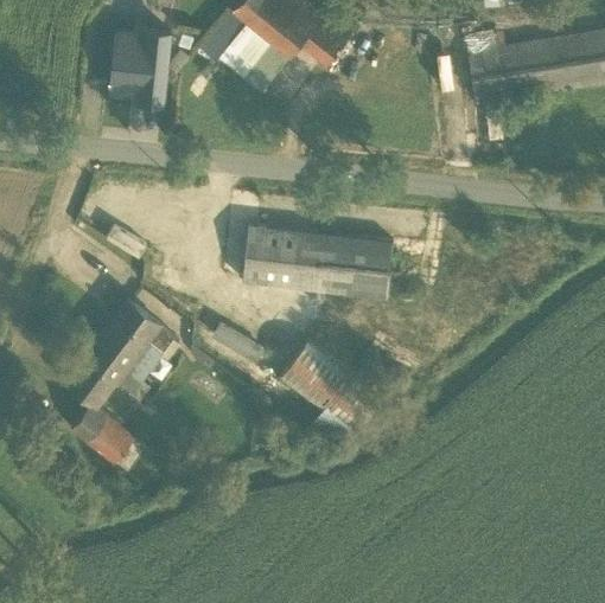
[(240,0),(201,47),(217,61),(220,58),(263,92),(300,44),(329,65),(357,26),(324,0),(240,0)]
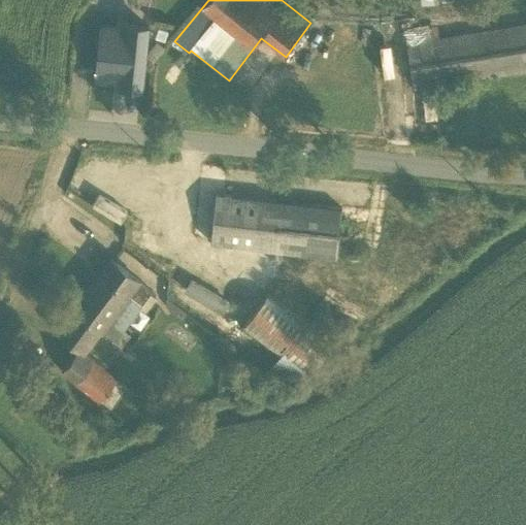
[(127,28),(103,27),(97,80),(124,84),(124,88),(141,90),(149,27),(128,25),(127,28)]
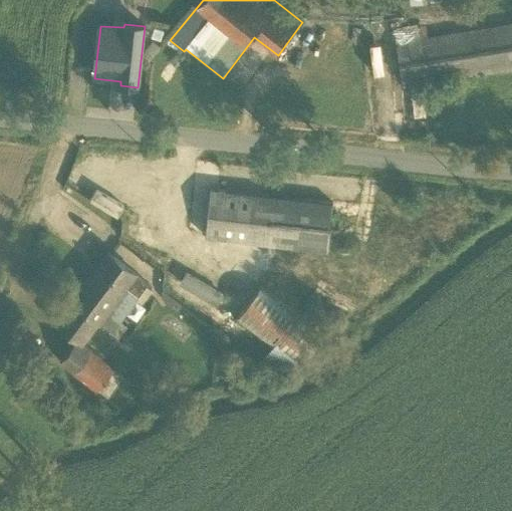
[(511,25),(503,27),(429,39),(427,27),(418,28),(418,26),(417,26),(396,30),(406,87),(511,69),(511,25)]
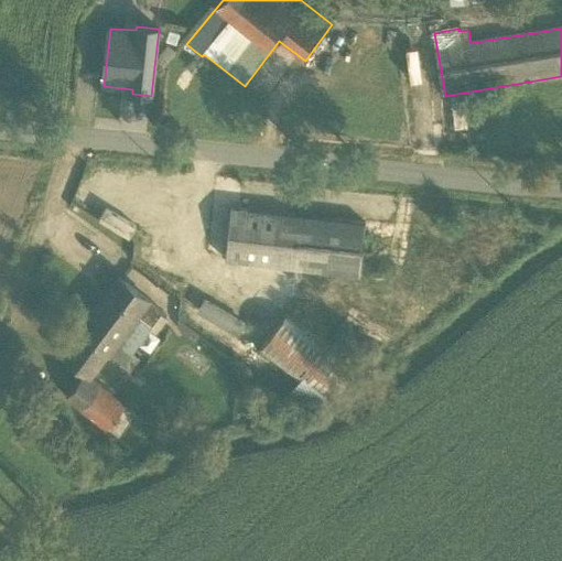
[(169,47),(158,62),(165,67),(176,54),(169,47)]
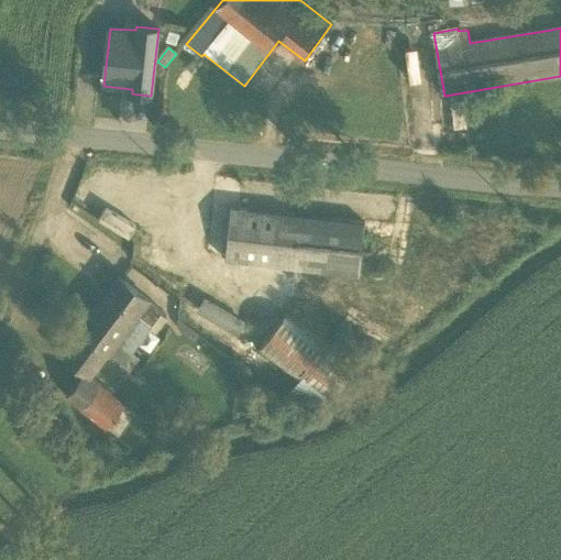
[(360,278),(366,224),(231,210),(226,264),(360,278)]
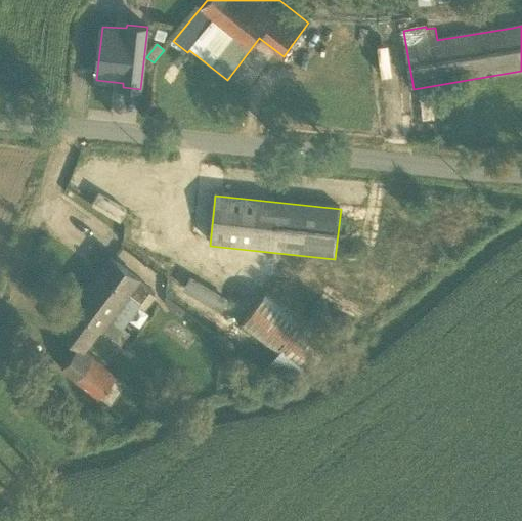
[(145,313),(156,299),(150,295),(153,293),(141,284),(142,283),(111,259),(71,311),(73,312),(56,334),(85,355),(101,334),(102,335),(103,334),(115,342),(139,309),(145,313)]
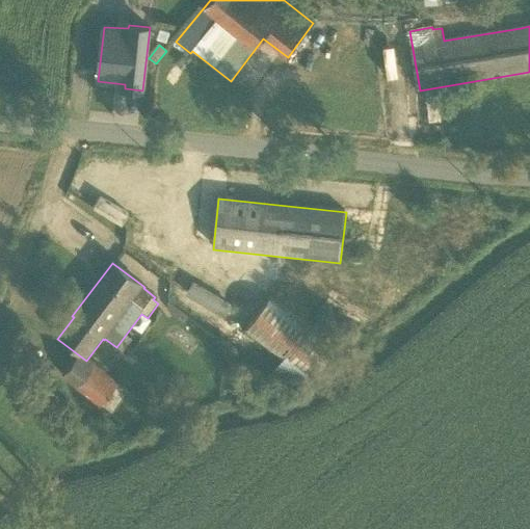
[(338,350),(269,298),(241,335),(282,364),(271,375),(297,396),(338,350)]
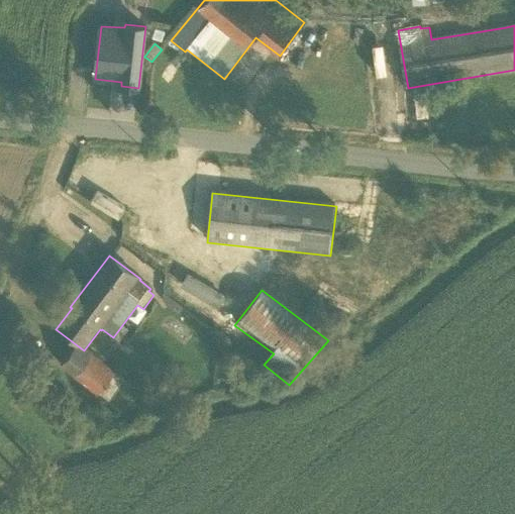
[(149,315),(139,308),(129,320),(139,327),(149,315)]
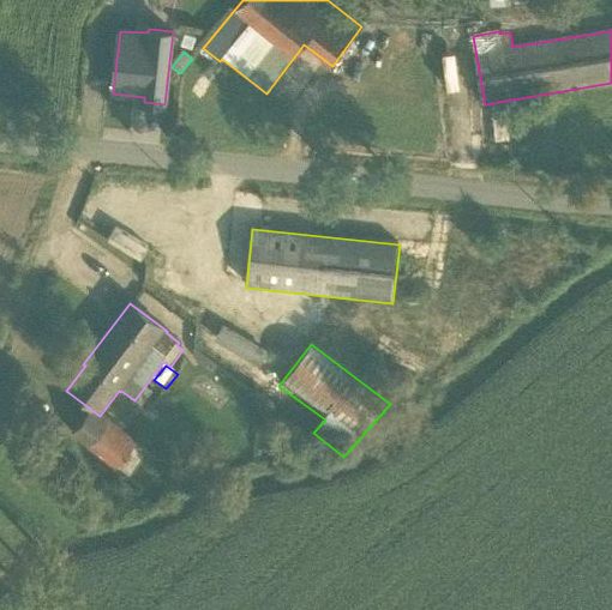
[(119,469),(130,477),(148,454),(137,446),(138,444),(93,410),(72,438),(117,471),(119,469)]
